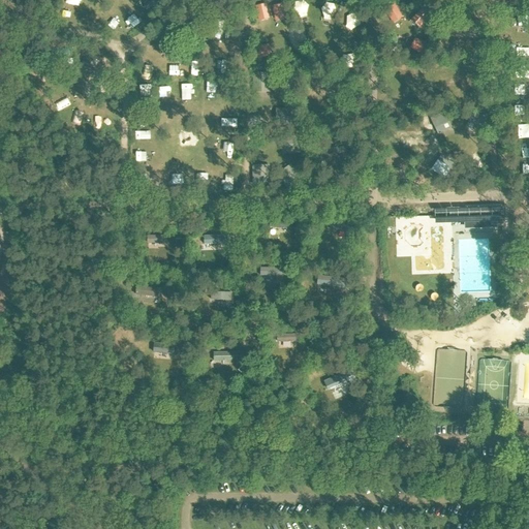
[(255,6),(258,18),(270,14),(267,4),(255,6)]
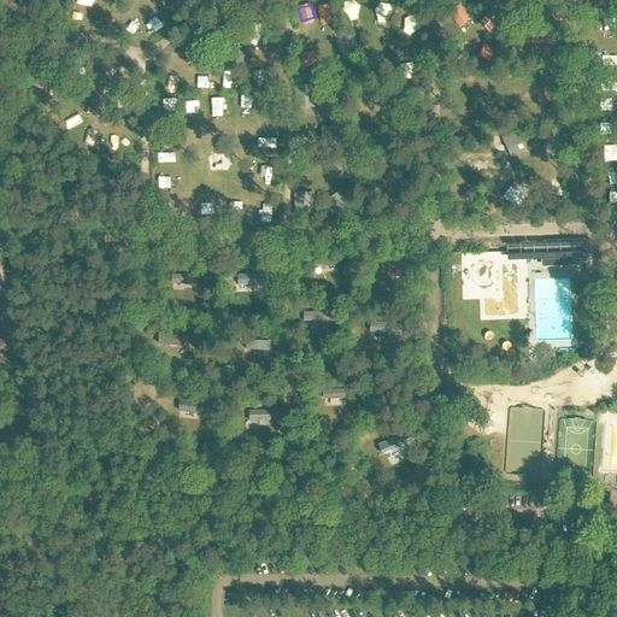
[(334,17),(330,5),(318,7),(321,21),(334,17)]
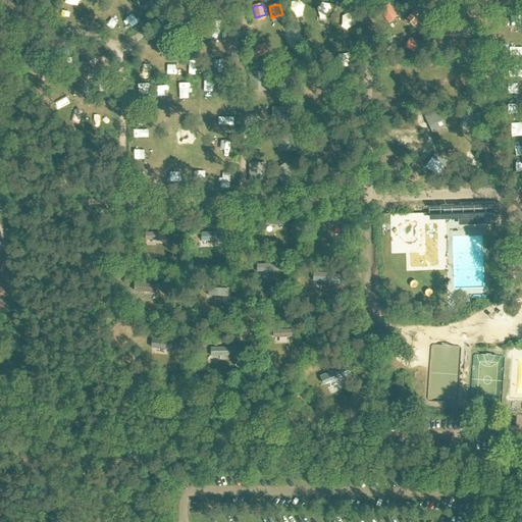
[(380,10),(385,20),(396,14),(389,4),(380,10)]
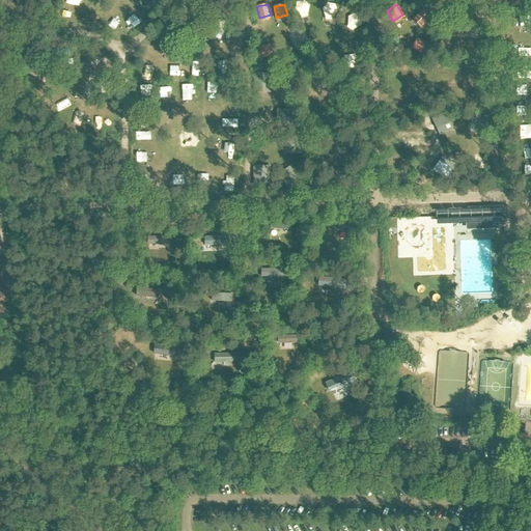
[(416,18),(424,25),(431,17),(423,9),(416,18)]
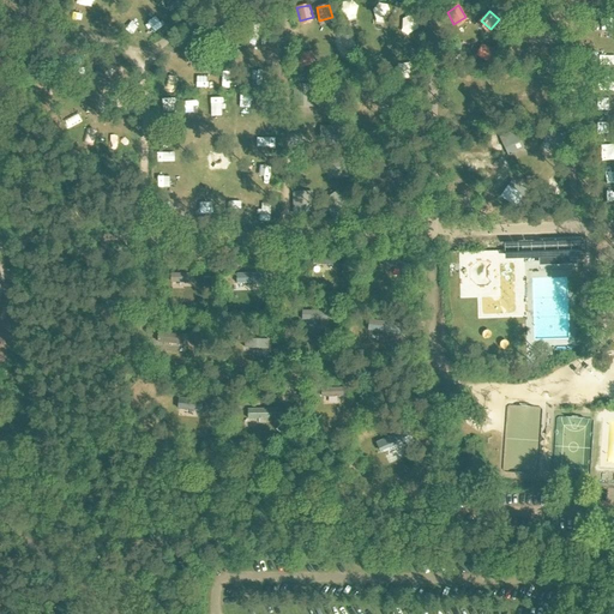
[(487,47),(481,59),(492,65),(498,53),(487,47)]
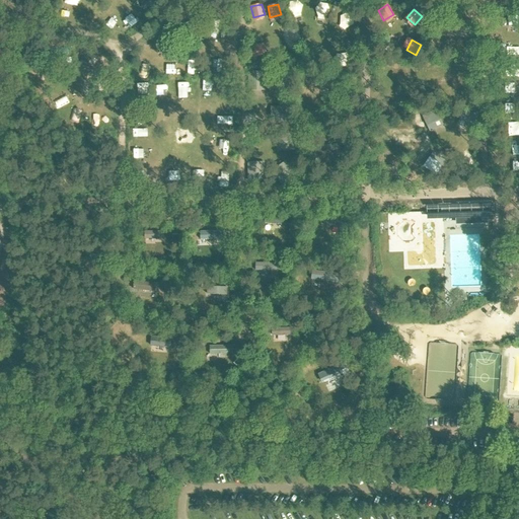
[(263,56),(260,45),(249,48),(252,59),(263,56)]
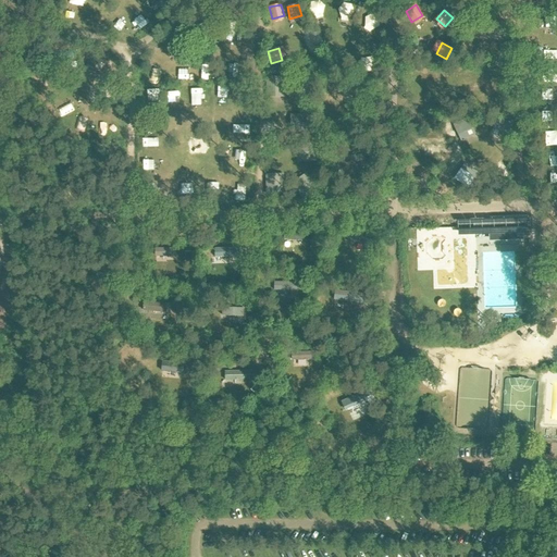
[(285,77),(267,77),(267,98),(285,98),(285,77)]
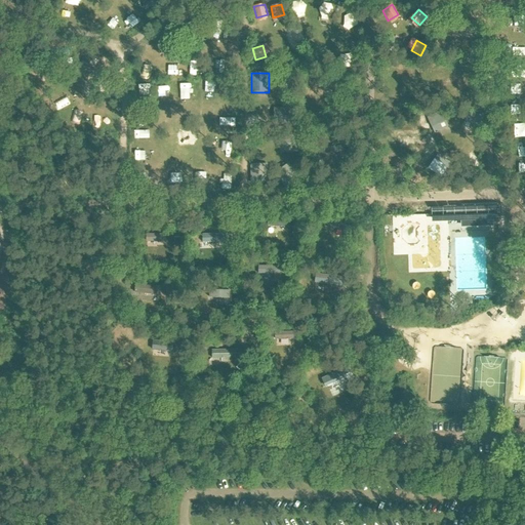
[(274,108),(274,125),(293,125),(293,108),(274,108)]
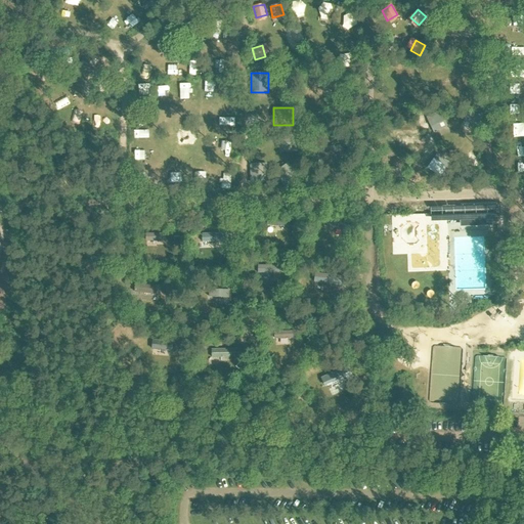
[(432,129),(437,127),(439,131),(448,127),(441,112),(427,119),(432,129)]
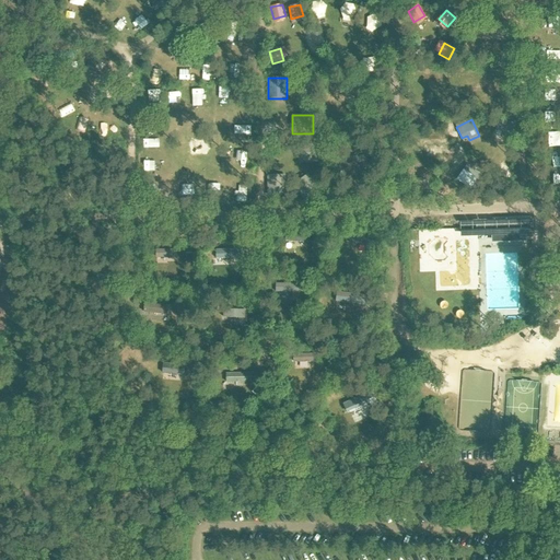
[(445,152),(444,143),(422,144),(422,153),(445,152)]
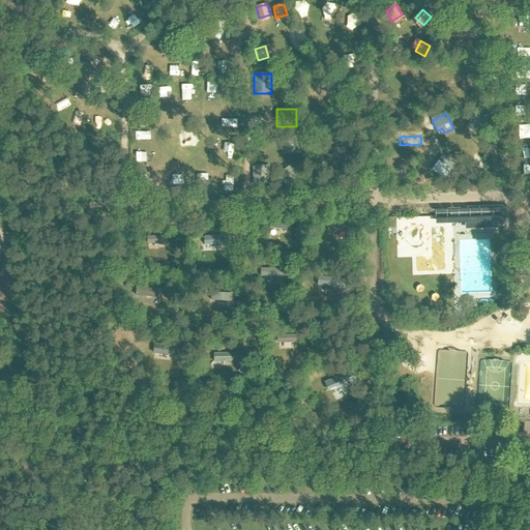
[(301,137),(282,138),(283,155),(302,154),(301,137)]
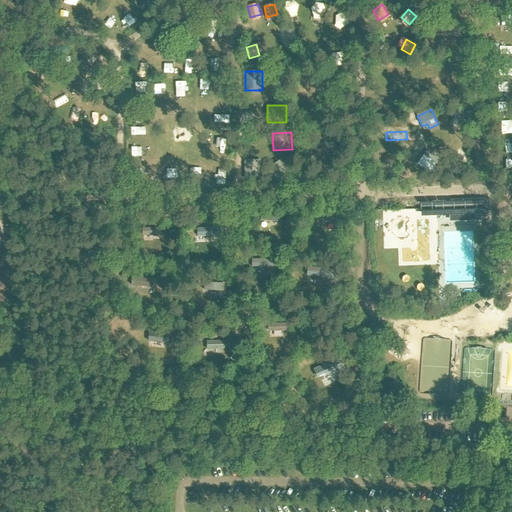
[(432,154),(429,159),(423,156),(417,165),(430,173),(440,159),(432,154)]
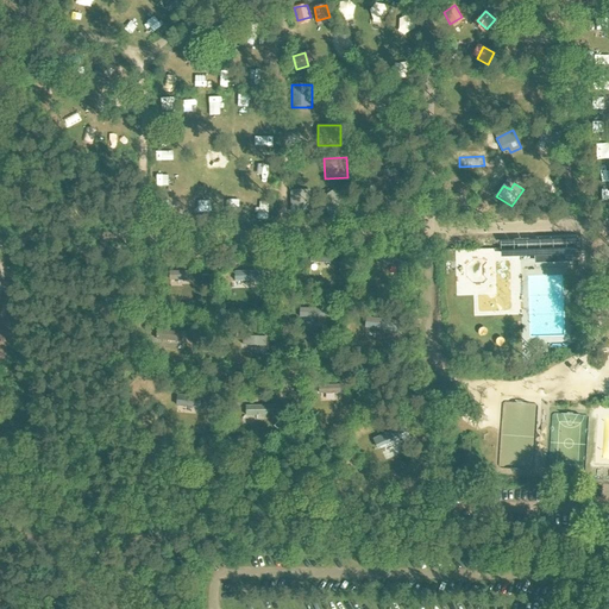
[(290,190),(292,213),(311,213),(311,190),(290,190)]
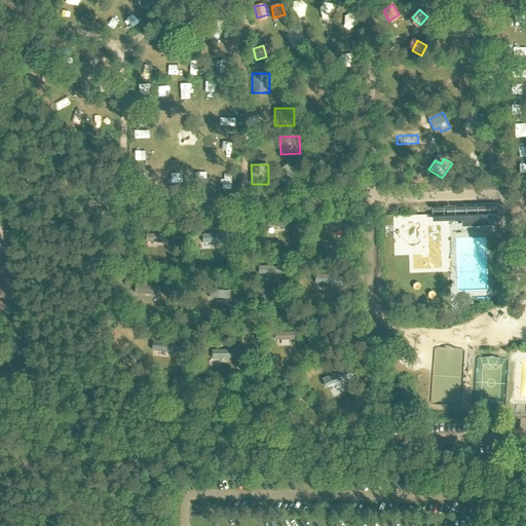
[(289,164),(275,175),(288,190),(301,179),(289,164)]
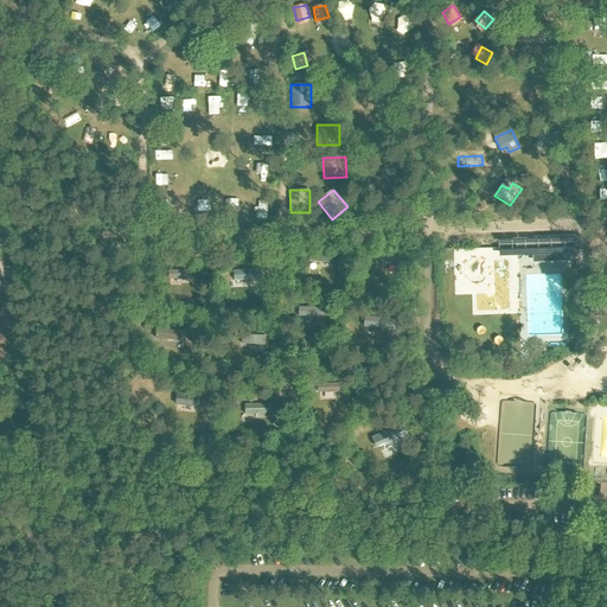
[(570,262),(570,255),(579,255),(577,238),(576,238),(576,235),(534,235),(534,240),(499,240),(499,256),(532,256),(534,263),(570,262)]
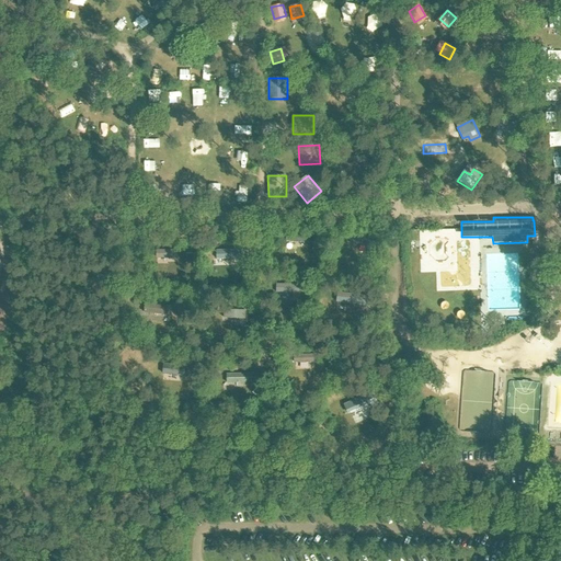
[(352,236),(351,243),(375,245),(375,238),(352,236)]
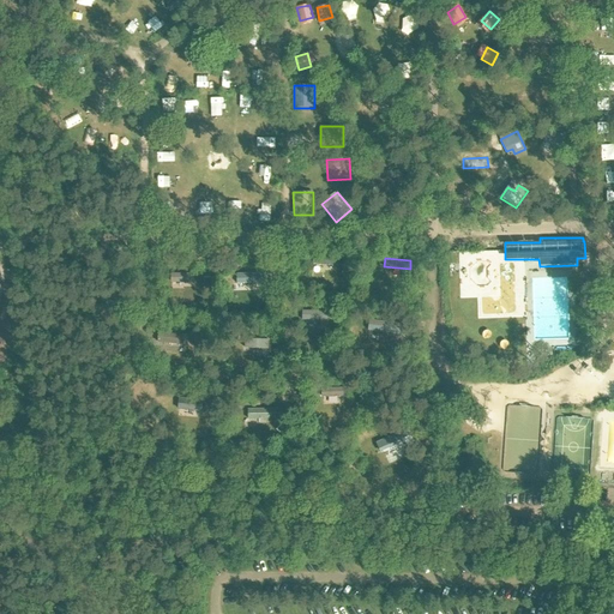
[(302,329),(317,329),(317,318),(302,318),(302,329)]
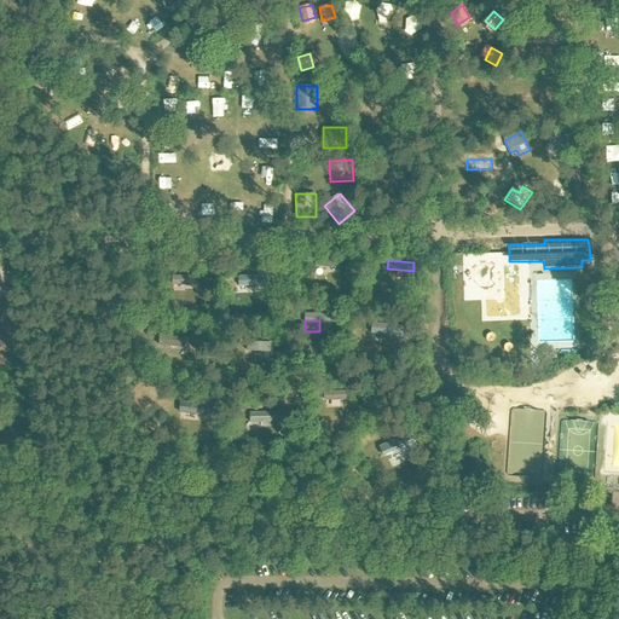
[(250,412),(250,423),(281,422),(279,411),(250,412)]
